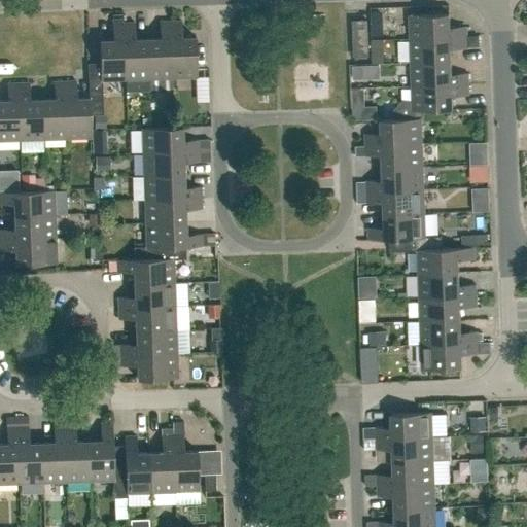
[(450,27),(450,13),(410,14),(411,39),(467,37),(466,27),(450,27)]
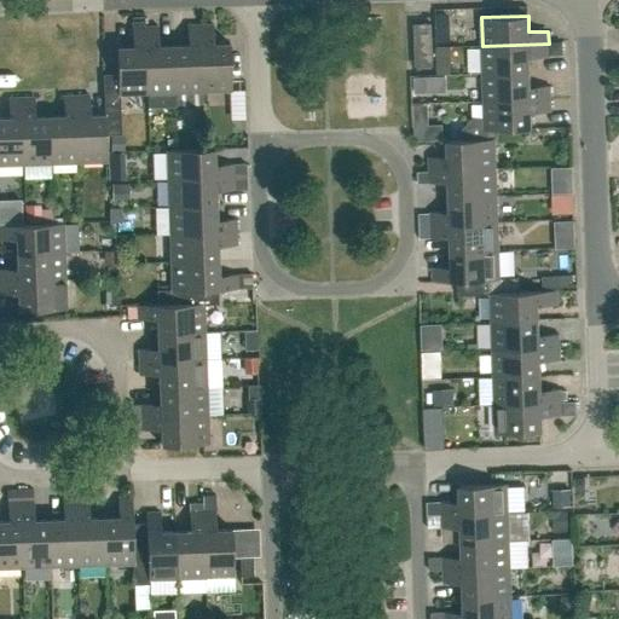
[(214,44),(213,24),(200,25),(202,92),(231,91),(230,44),(214,44)]
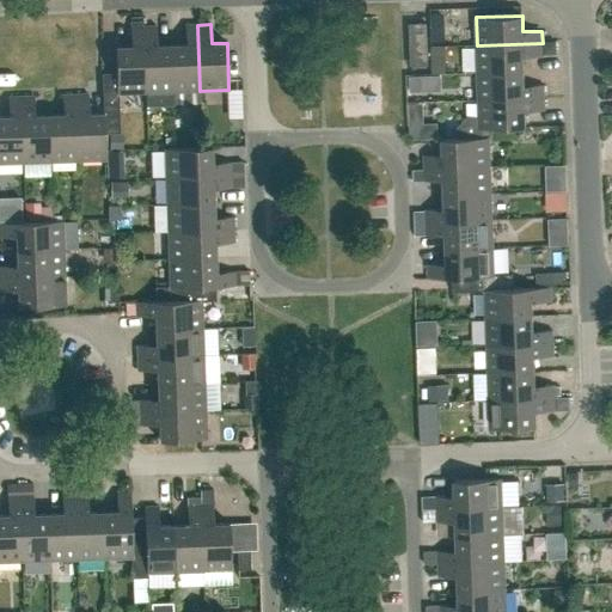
[(411,65),(428,65),(427,24),(410,24),(411,65)]
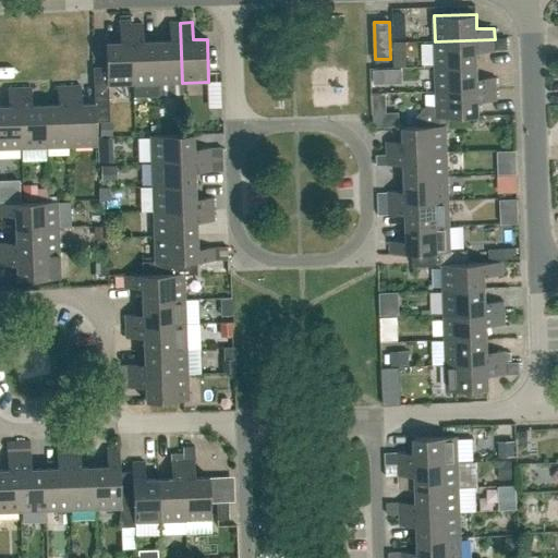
[(168,23),(169,40),(156,41),(157,84),(182,83),(180,23),(168,23)]
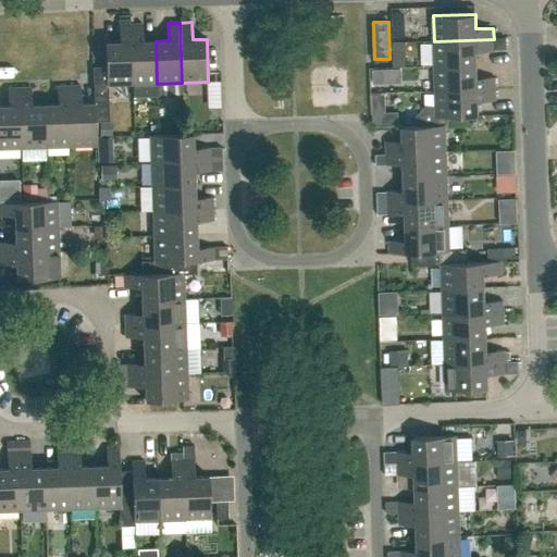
[(131,24),(119,25),(120,42),(104,42),(106,66),(93,66),(94,95),(108,94),(108,85),(133,84),(131,24)]
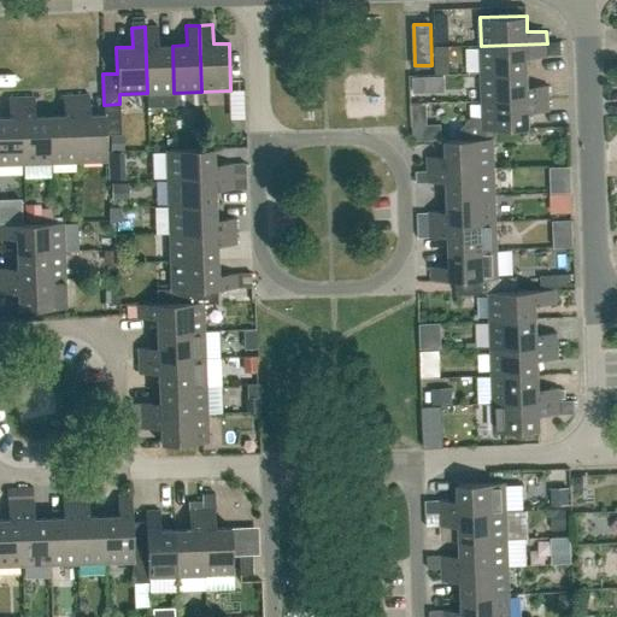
[(158,46),(158,27),(145,27),(147,93),(174,93),(172,46),(158,46)]
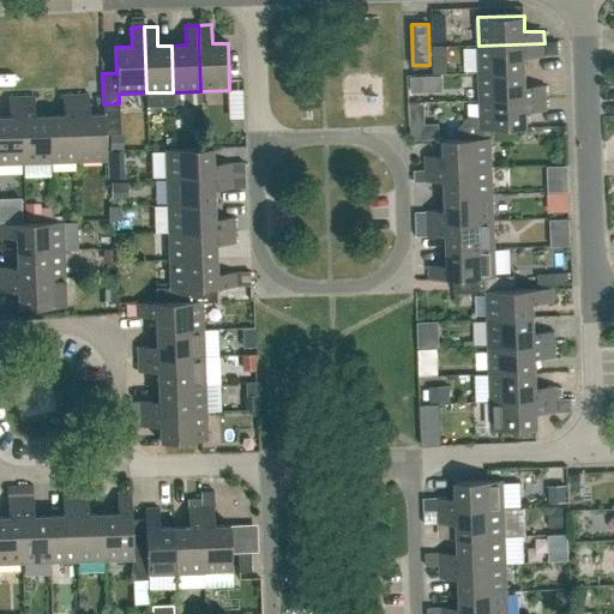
[(479,73),(525,72),(525,58),(545,56),(545,43),(479,46),(479,73)]
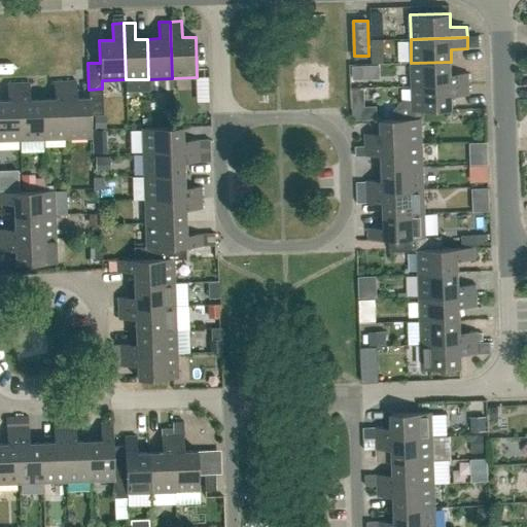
[(412,86),(468,84),(468,73),(452,74),(451,62),(411,63),(412,86)]
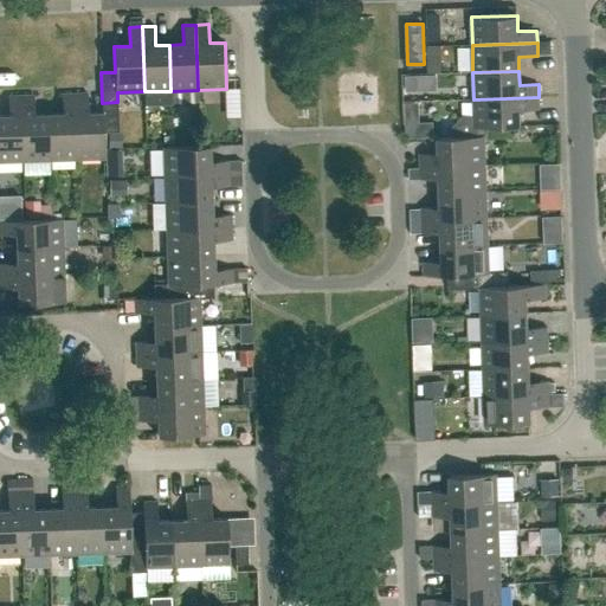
[(75,94),(62,95),(63,114),(47,114),(50,160),(77,160),(75,94)]
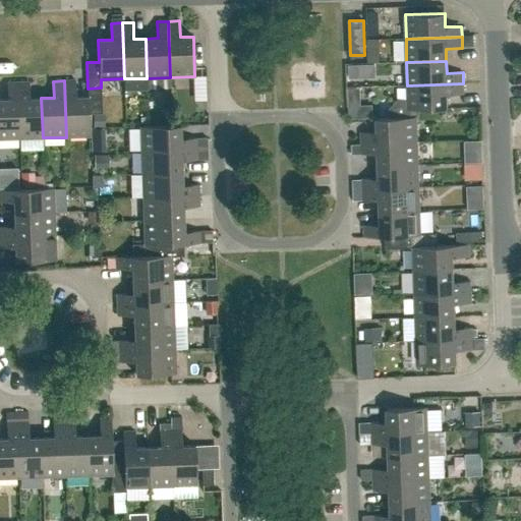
[(90,114),(102,113),(101,88),(88,89),(88,97),(75,97),(75,80),(64,80),(66,137),(90,136),(90,114)]
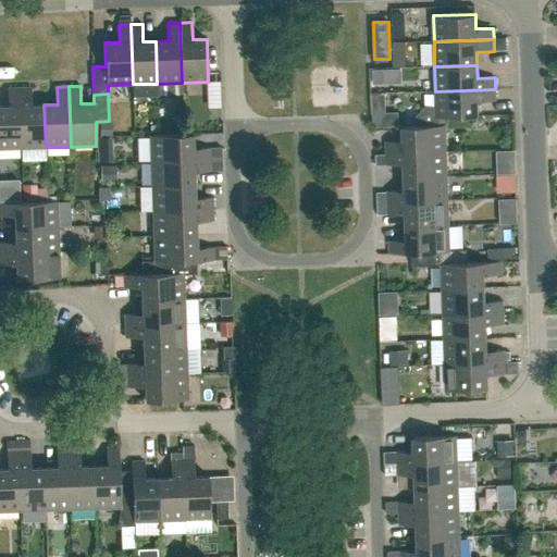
[(0,106),(0,148),(21,148),(19,88),(7,88),(8,106),(0,106)]
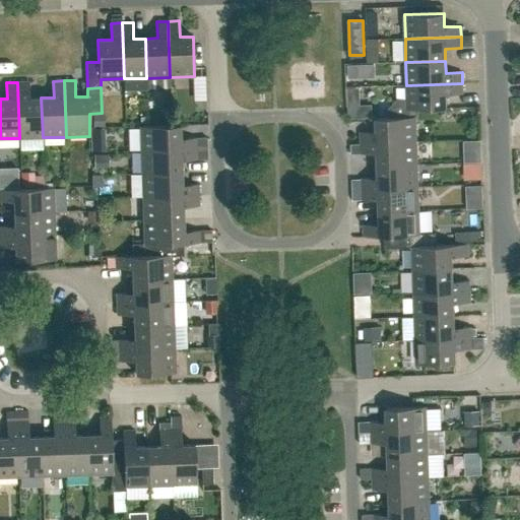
[(28,99),(28,82),(17,82),(19,138),(43,137),(41,98),(28,99)]
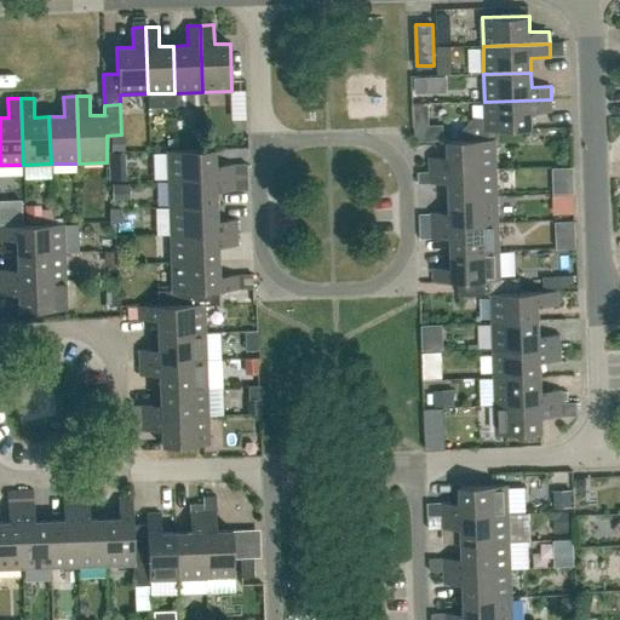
[(486,120),(474,120),(465,130),(465,141),(491,139),(491,130),(533,128),(533,113),(552,113),(551,99),(484,102),(486,120)]
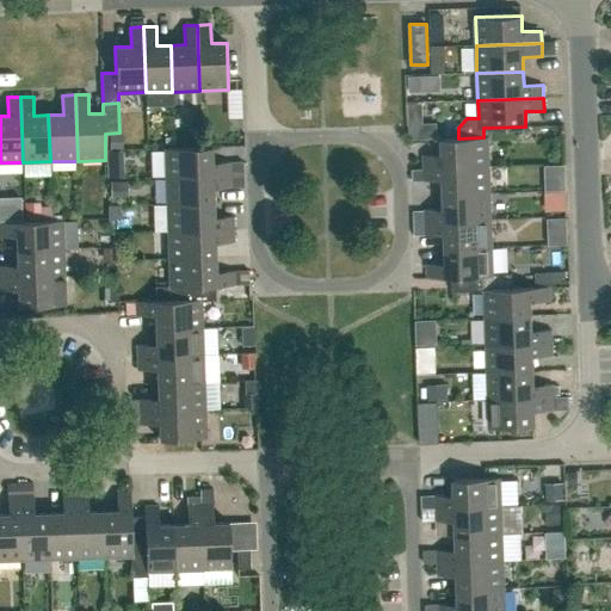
[(411,125),(411,139),(437,137),(437,124),(411,125)]
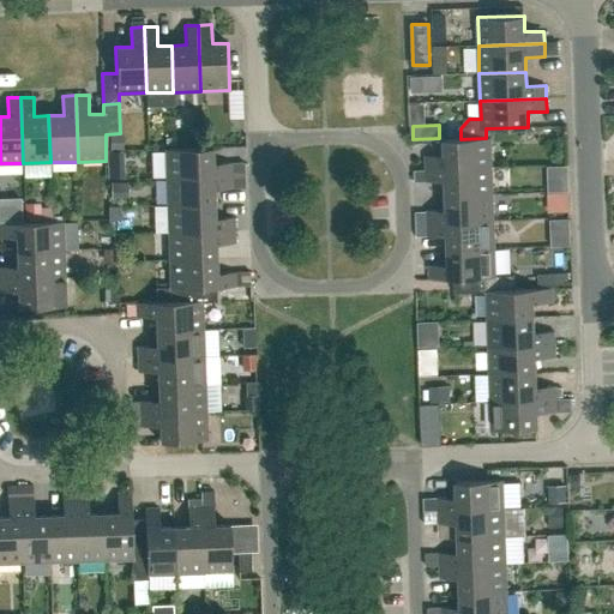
[(445,155),(426,156),(426,169),(492,167),(491,138),(486,138),(461,139),(445,139),(445,155)]
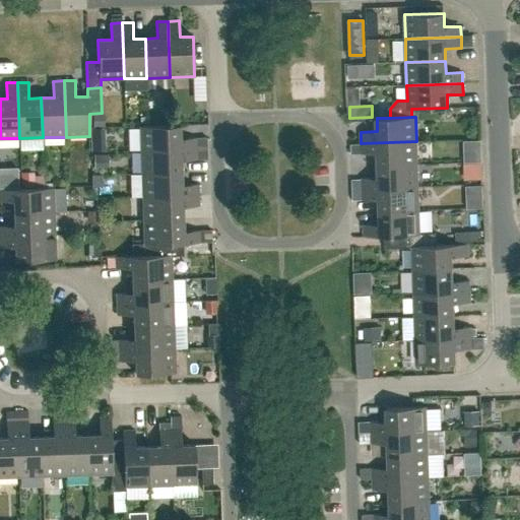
[(196,149),(196,138),(180,138),(180,125),(140,127),(140,150),(196,149)]
